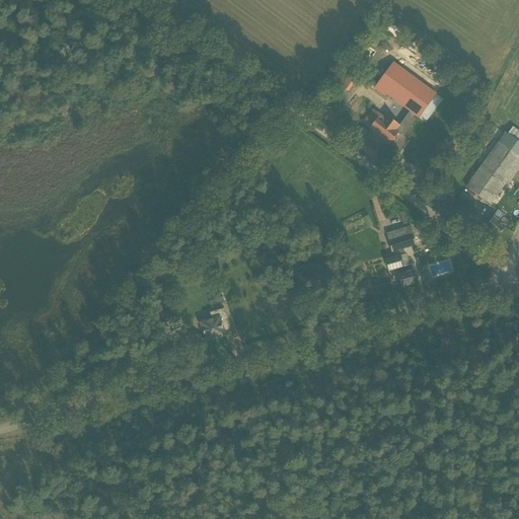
[(394,63),(374,89),(383,96),(385,94),(418,119),(436,93),(394,63)]
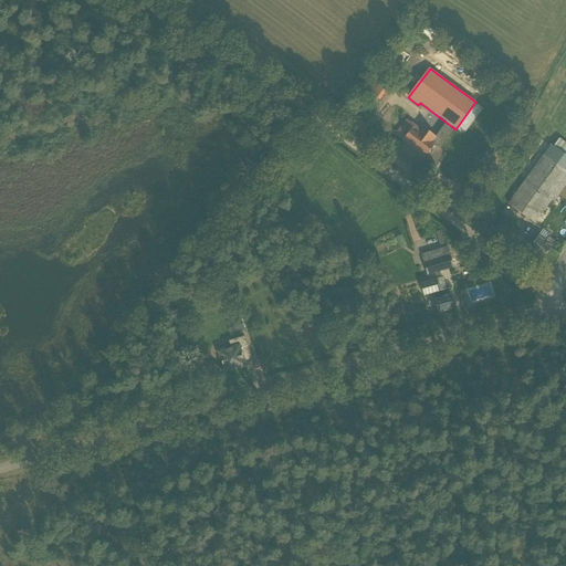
[(370,85),(383,94),(391,83),(379,74),(370,85)]
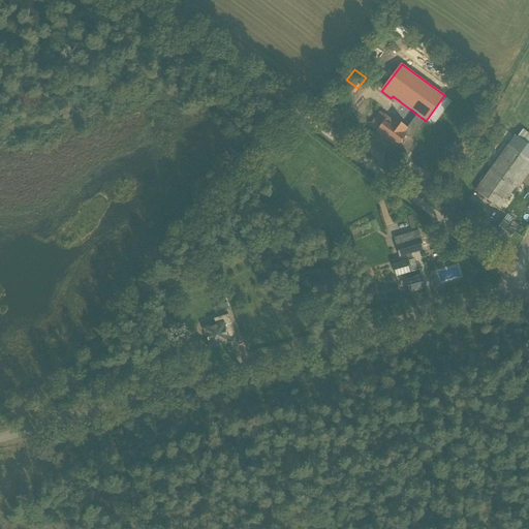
[(398,147),(404,138),(407,135),(404,133),(407,128),(395,119),(394,122),(380,113),(370,126),(377,131),(398,147)]
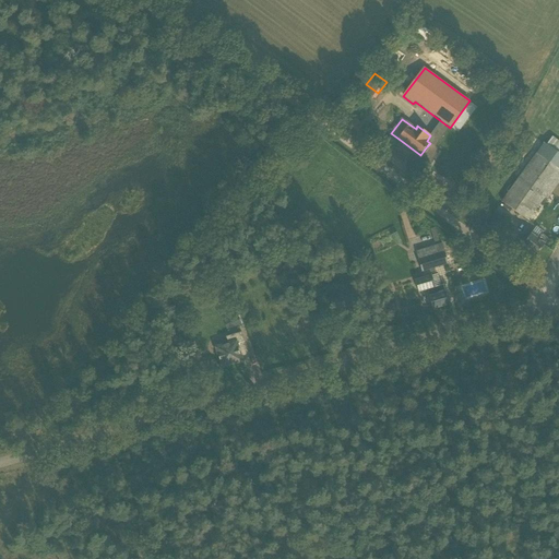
[(558,153),(544,143),(501,202),(527,221),(545,198),(547,200),(558,181),(558,153)]
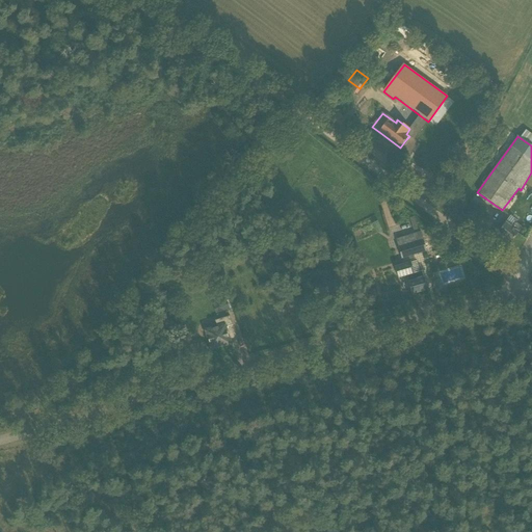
[(510,244),(519,233),(517,232),(521,227),(515,223),(512,229),(505,223),(498,234),(510,244)]
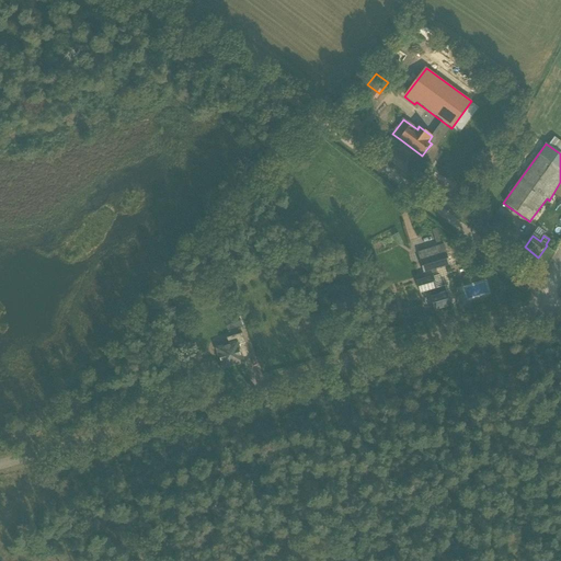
[(444,245),(418,253),(424,273),(449,265),(444,245)]
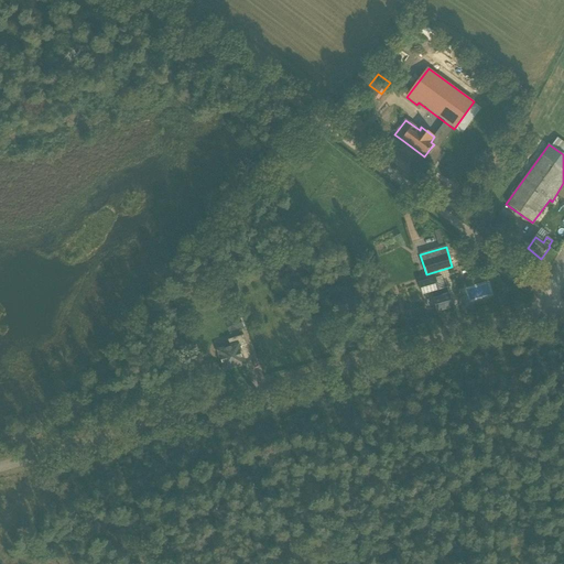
[(454,307),(447,288),(440,290),(435,278),(419,282),(422,294),(431,292),(437,313),(454,307)]
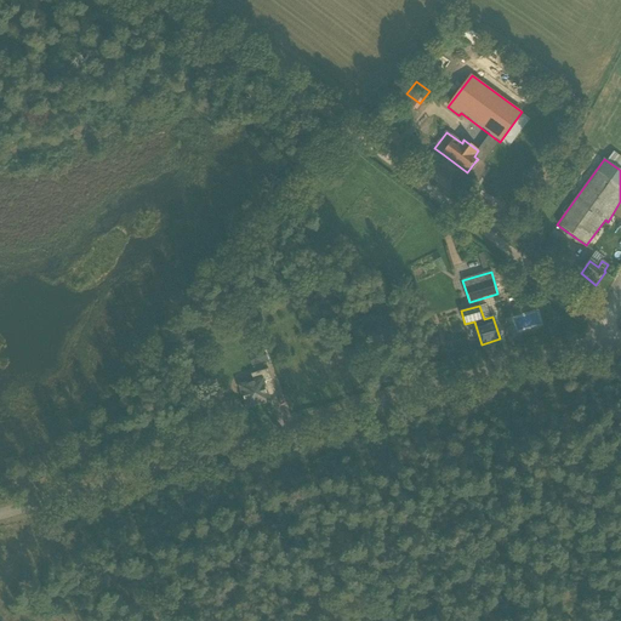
[(513,329),(506,330),(508,340),(516,337),(513,329)]
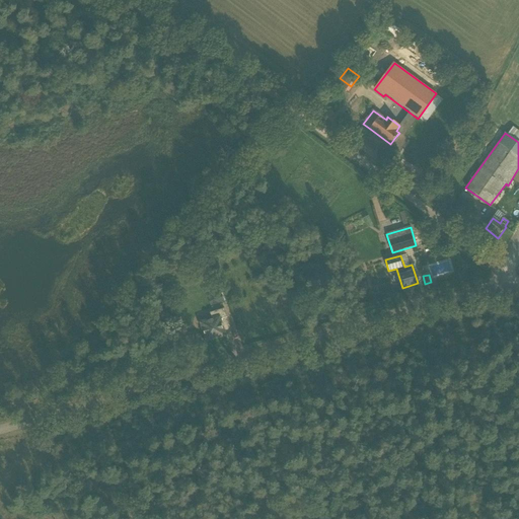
[(368,290),(366,282),(361,283),(362,285),(360,285),(361,291),(368,290)]
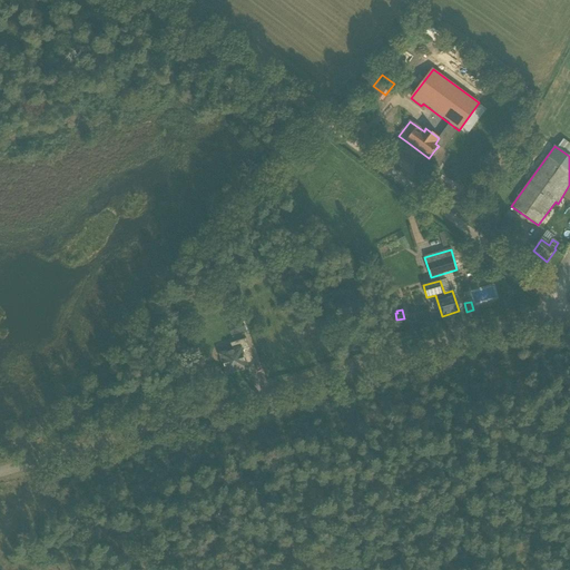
[(236,326),(238,333),(246,331),(244,324),(236,326)]
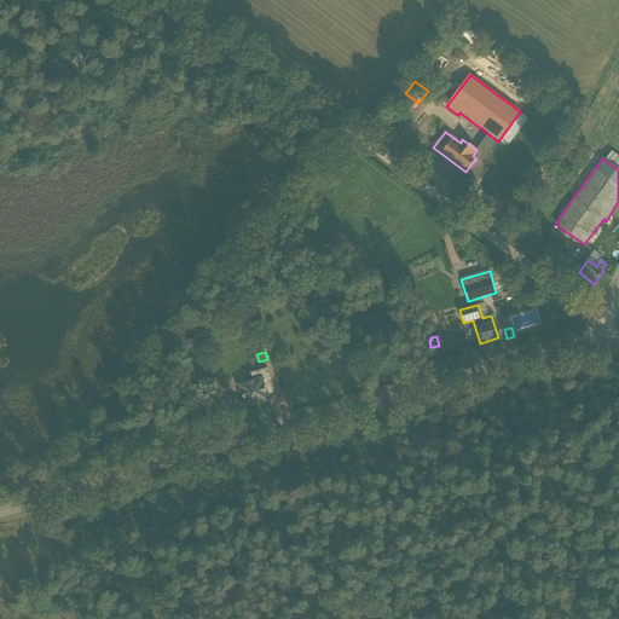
[(252,380),(239,383),(247,408),(264,401),(266,401),(267,399),(266,397),(276,393),(267,368),(250,374),(252,380)]
